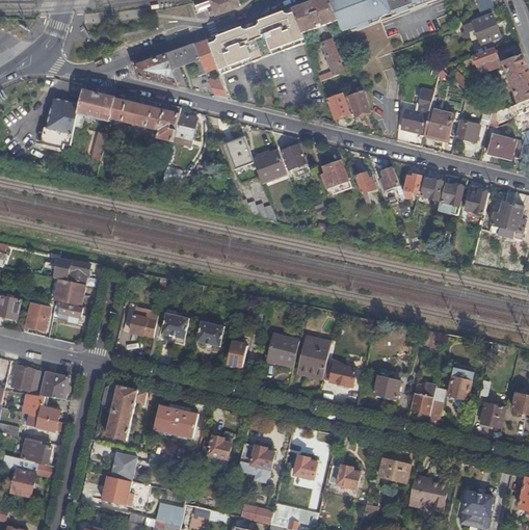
[(205,0),(193,4),(195,11),(206,7),(209,15),(213,12),(213,14),(236,5),(234,0),(205,0)]
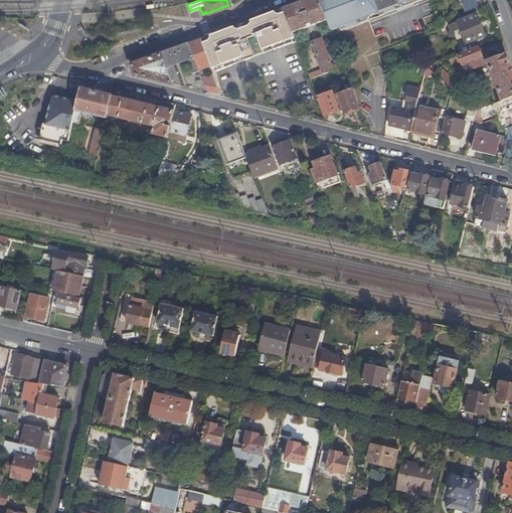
[(298,0),(282,6),(291,30),(303,26),(304,28),(307,27),(306,25),(305,22),(310,21),(310,23),(325,18),(318,0),(298,0)]
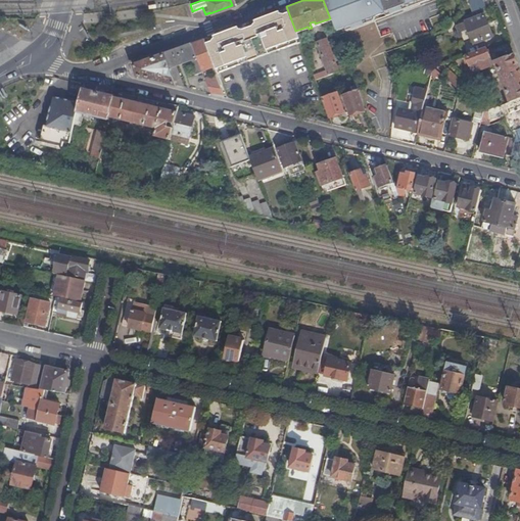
[(323,0),(330,18),(334,30),(343,27),(372,15),(382,11),(413,0),(323,0)]
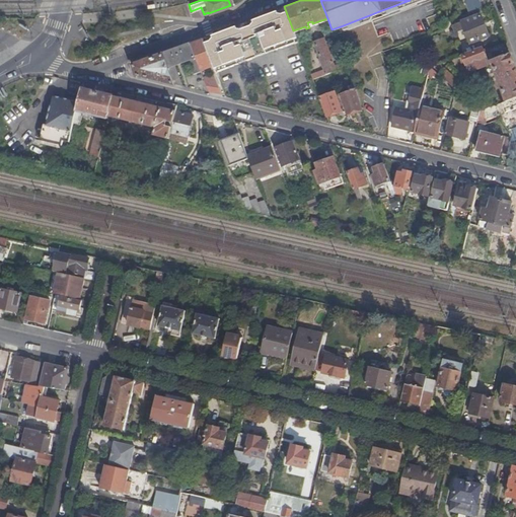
[(422,0),(410,0),(379,11),(381,15),(392,11),(422,0)]
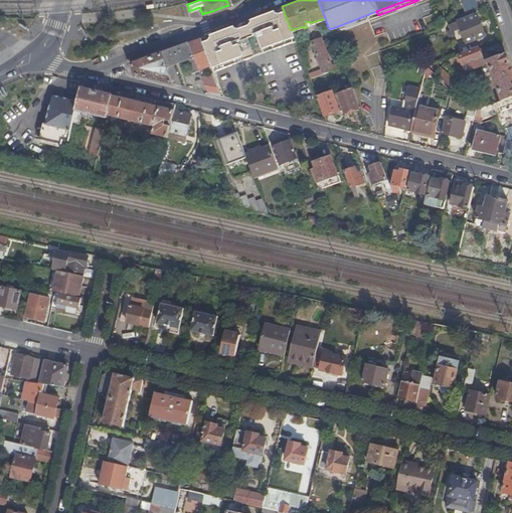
[(460,0),(464,11),(473,8),(476,7),(474,0),(460,0)]
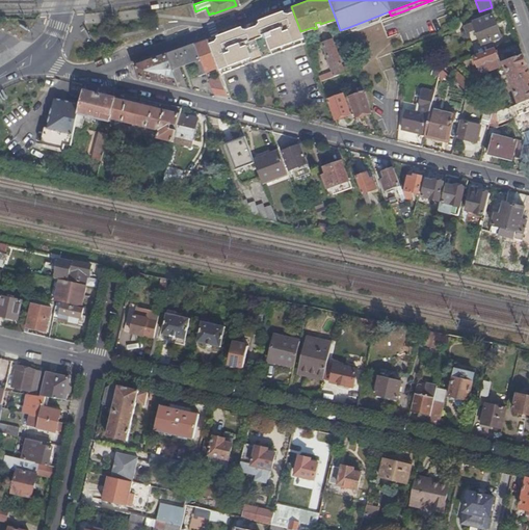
[(256,25),(255,25),(265,52),(280,46),(281,50),(305,42),(300,31),(291,6),(260,19),(258,21),(256,25)]
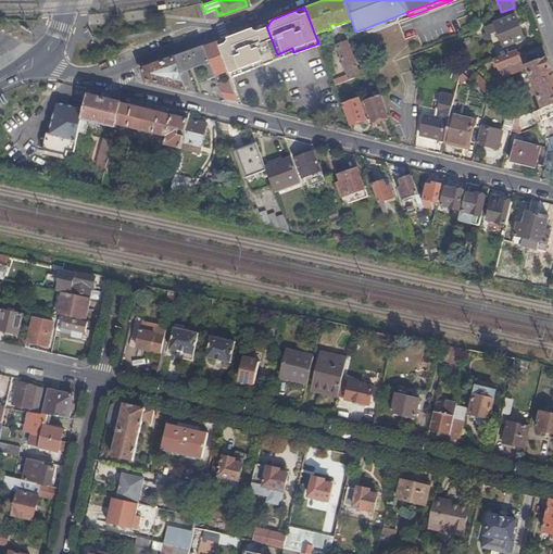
[(501,12),(491,16),(490,16),(501,45),(522,37),(511,9),(501,12)]
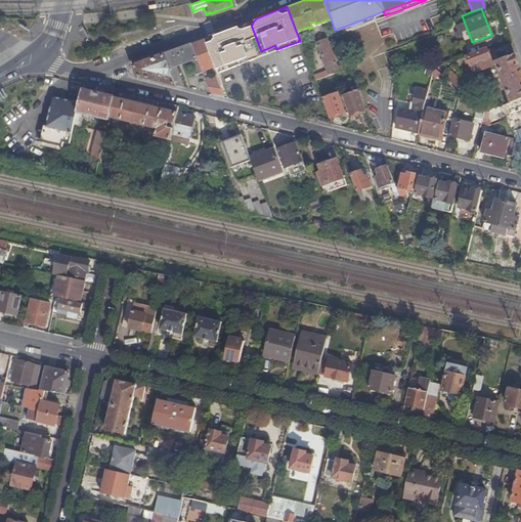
[(373,15),(344,27),(345,30),(375,19),(373,15)]
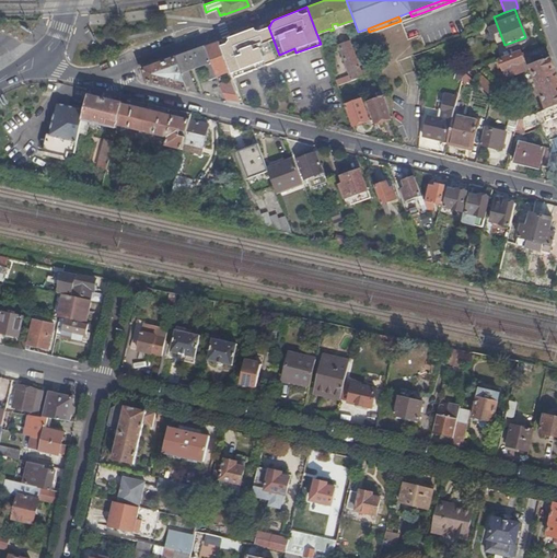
[(251,28),(217,41),(227,68),(230,77),(255,68),(254,64),(279,55),(268,26),(259,31),(254,30),(251,28)]
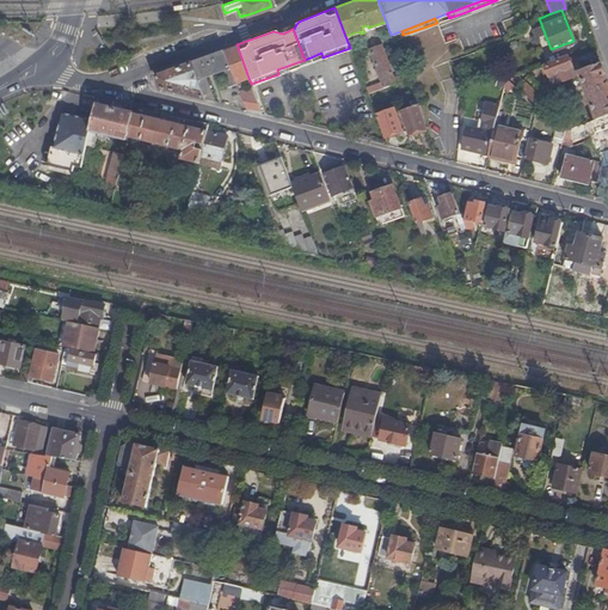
[(379,80),(364,86),(366,92),(387,84),(407,77),(405,71),(392,75),(388,67),(387,67),(379,43),(368,48),(376,72),(375,72),(379,80)]
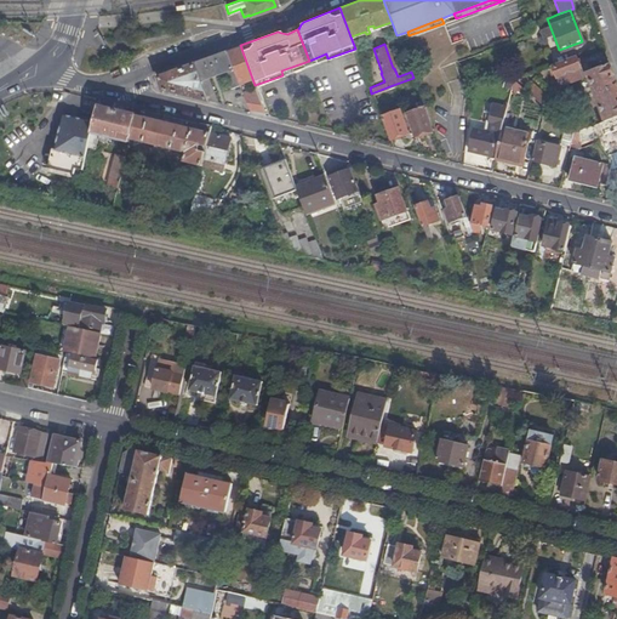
[(240,45),(226,51),(238,84),(240,83),(240,79),(251,75),(240,45)]
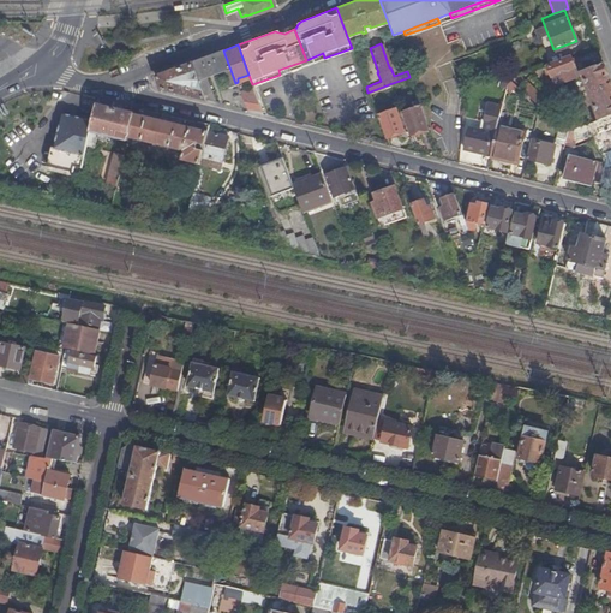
[(190,63),(204,99),(214,101),(204,76),(221,69),(227,85),(235,83),(223,51),(190,63)]
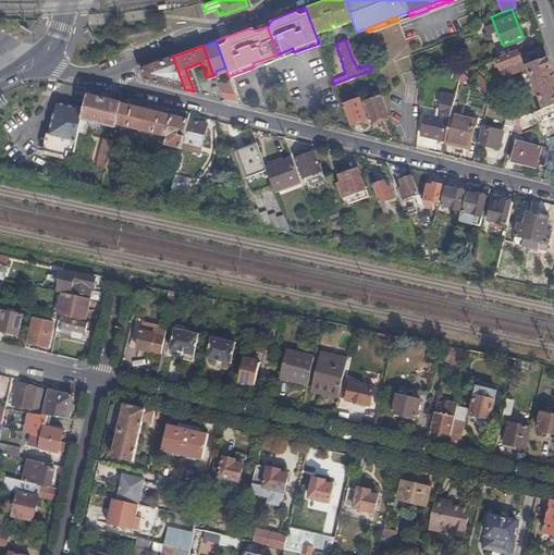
[(278,54),(279,58),(294,52),(293,48),(278,54)]
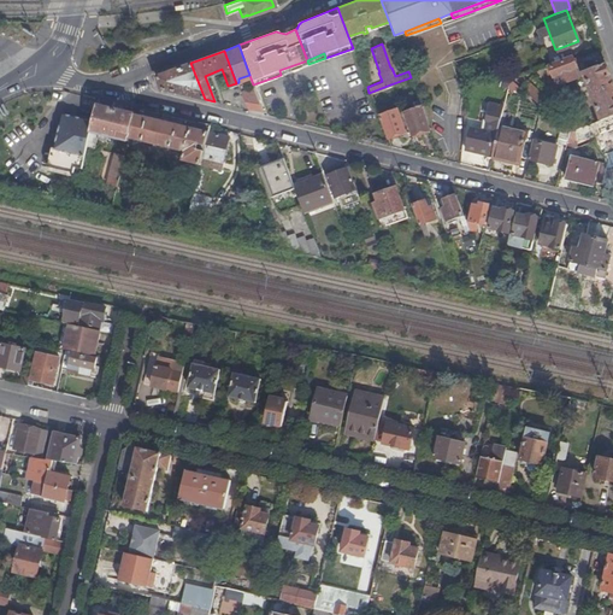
[(573,66),(570,54),(547,63),(555,83),(575,76),(572,68),(573,66)]
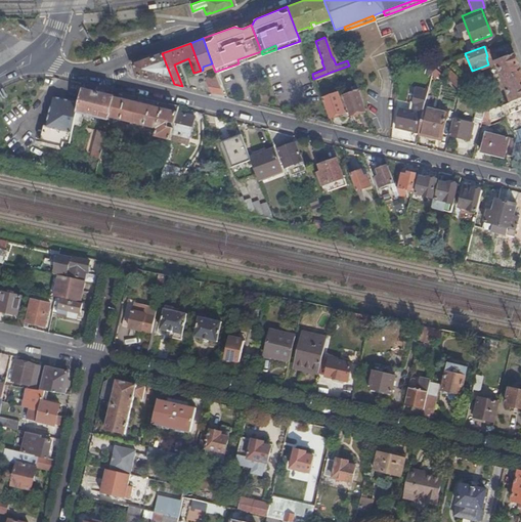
[(237,59),(239,63),(262,54),(261,51),(237,59)]
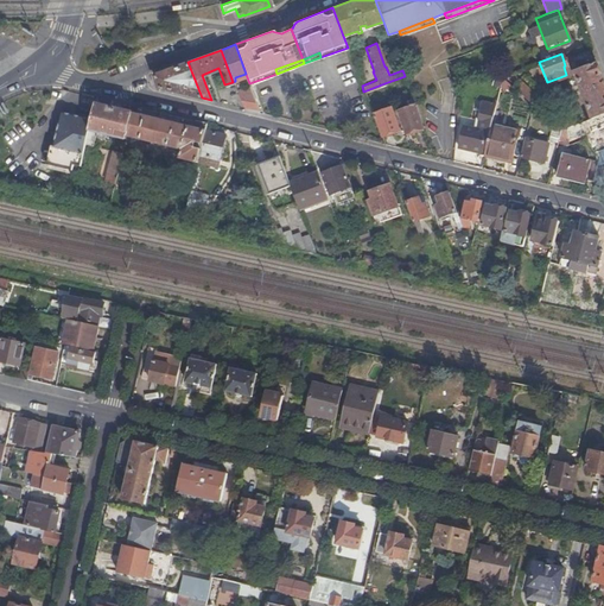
[(447,76),(442,60),(427,64),(434,81),(442,79),(447,76)]
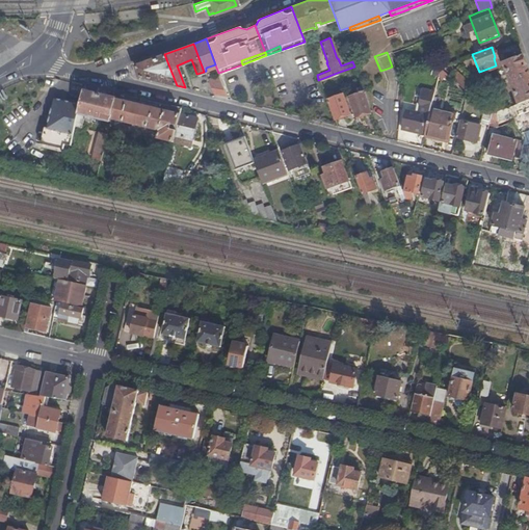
[(528,97),(528,77),(520,53),(501,60),(502,63),(517,102),(528,97)]
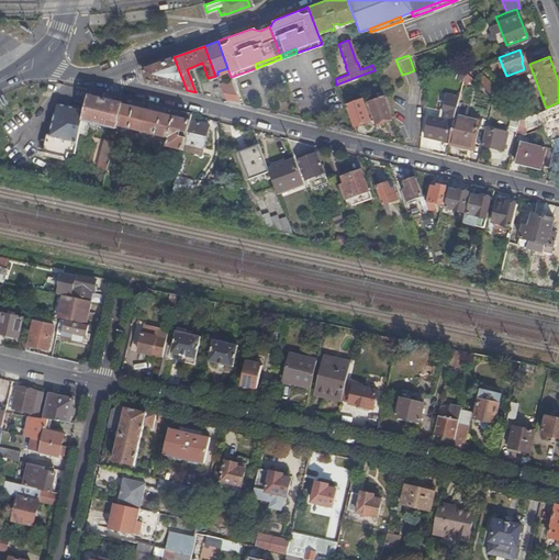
[(174,57),(142,69),(145,79),(187,90),(174,57)]
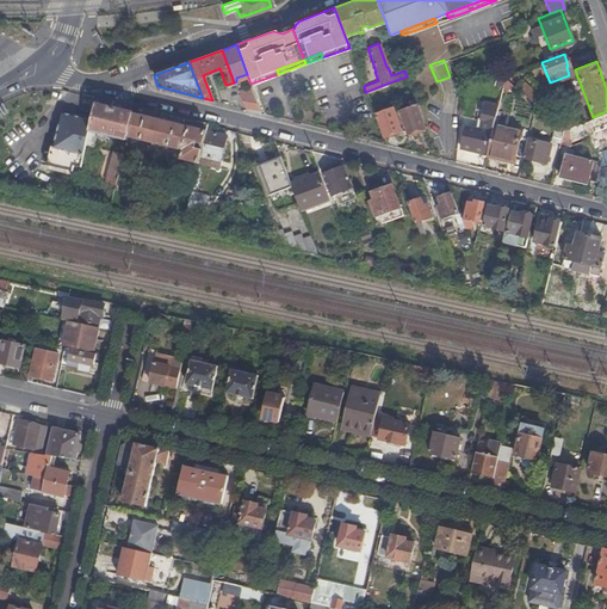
[(512,84),(503,77),(501,85),(511,87),(512,84)]
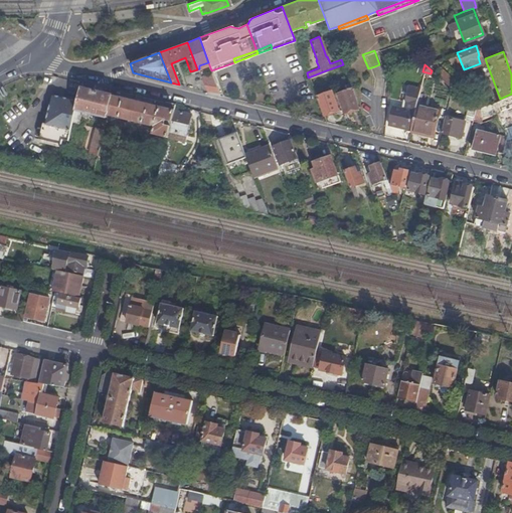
[(456,80),(440,66),(440,65),(434,72),(450,88),(456,80)]
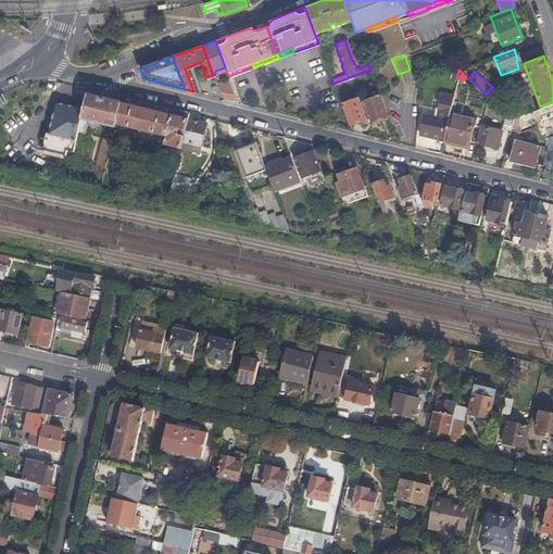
[(215,82),(222,98),(235,101),(226,77),(215,82)]
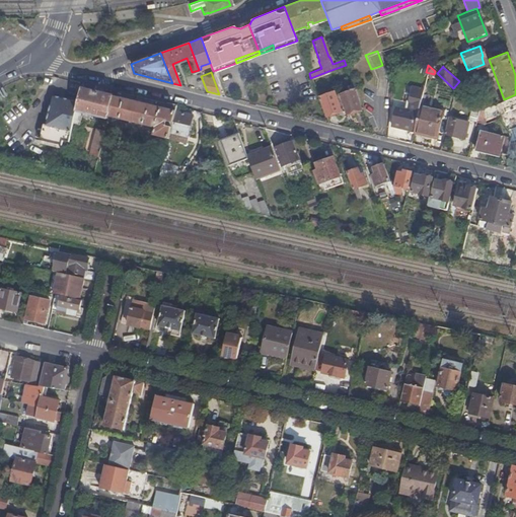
[(390,124),(413,130),(419,104),(419,102),(422,88),(412,85),(408,100),(410,100),(409,108),(394,105),(390,124)]
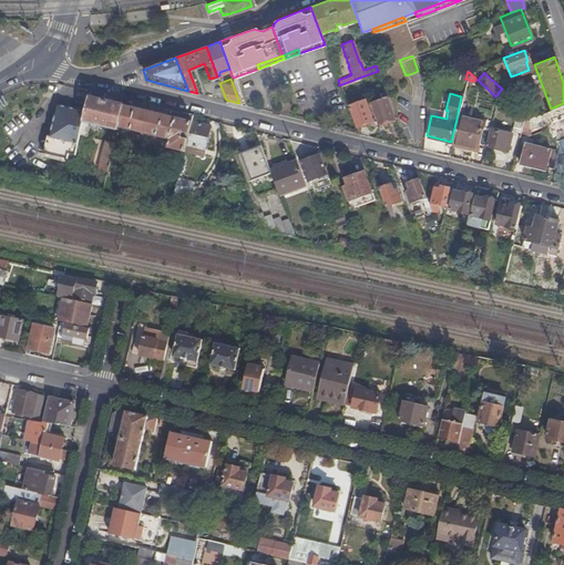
[(120,103),(88,95),(84,111),(79,133),(84,135),(86,124),(85,124),(85,121),(91,122),(91,125),(105,129),(105,126),(115,129),(116,125),(122,104),(120,103)]
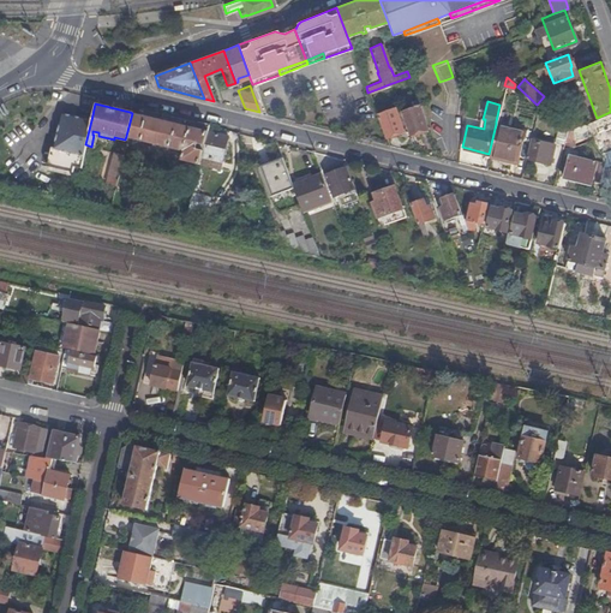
[(409,134),(427,126),(419,105),(401,112),(409,134)]
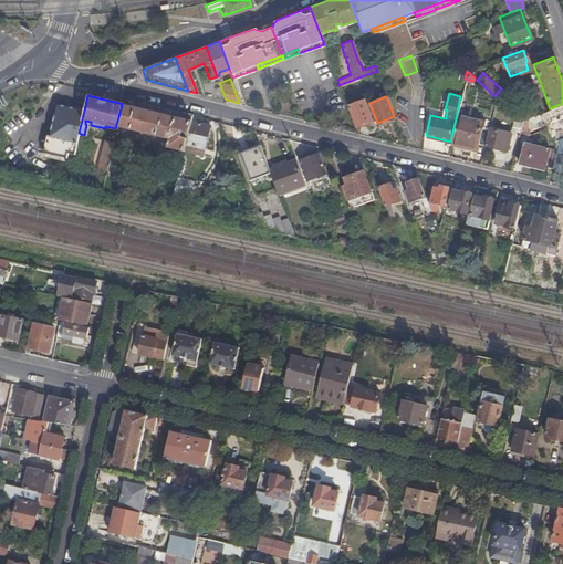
[(364,98),(346,105),(354,125),(372,118),(364,98)]
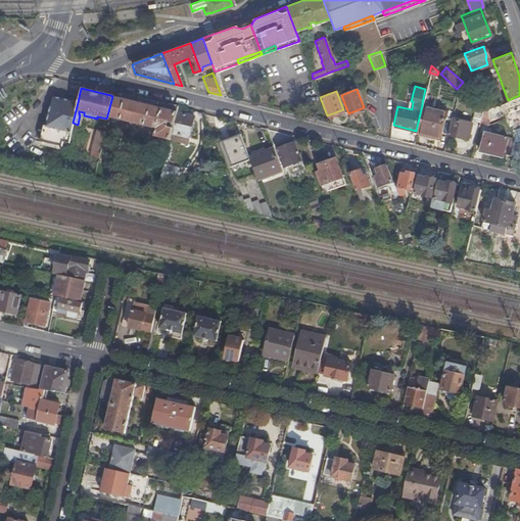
[(519,95),(508,100),(504,102),(507,111),(507,112),(514,109),(516,112),(519,112),(519,111),(519,95)]
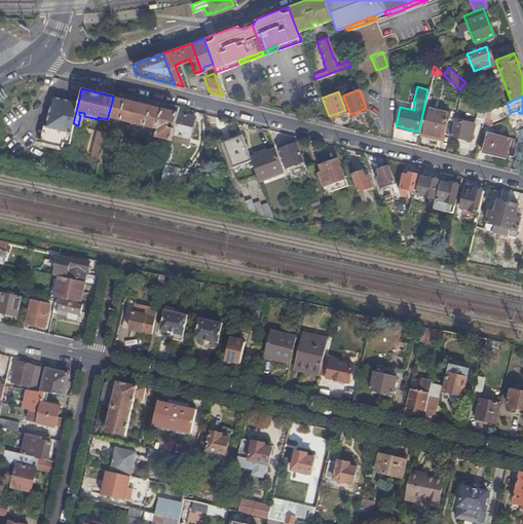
[(62,141),(68,143),(73,123),(78,103),(52,97),(45,124),(42,124),(38,141),(61,146),(62,141)]
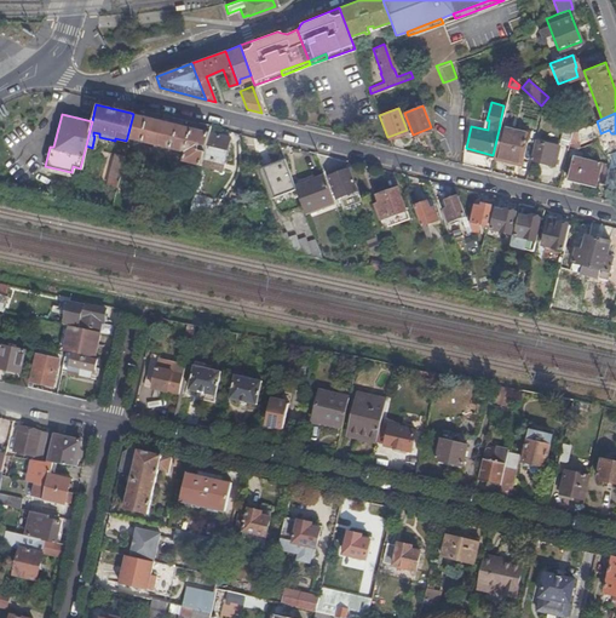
[(195,129),(133,114),(127,137),(183,150),(180,160),(199,164),(207,131),(208,125),(196,122),(195,129)]
